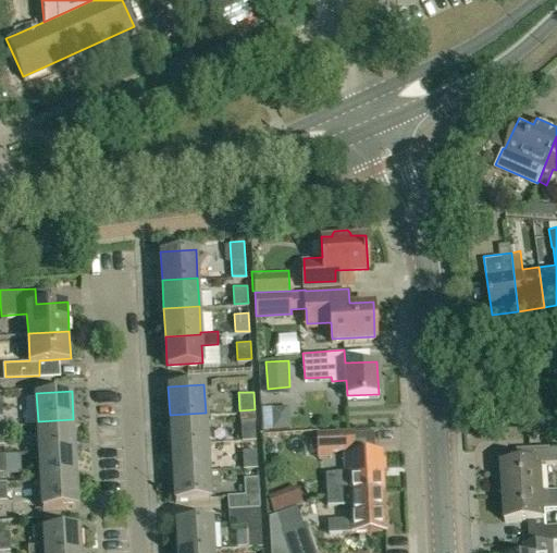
[(171,443),(207,441),(206,413),(170,415),(171,443)]
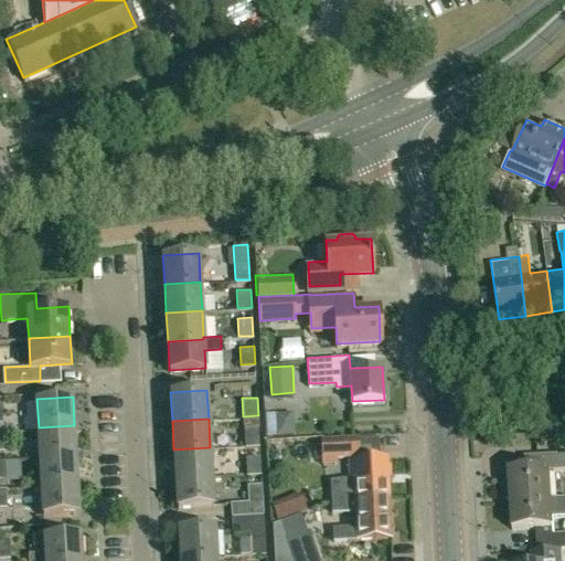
[(74,425),(39,427),(40,456),(75,454),(74,425)]
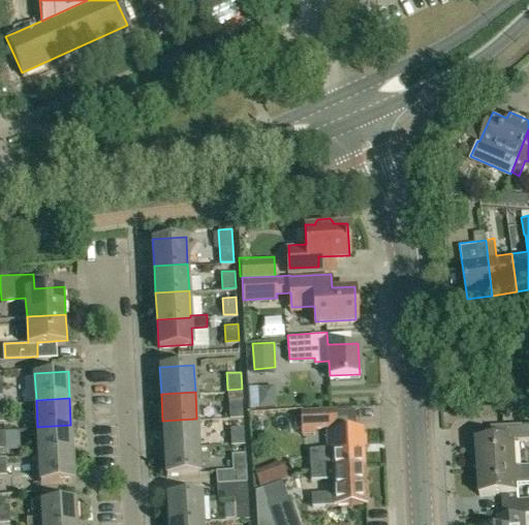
[(243,415),(242,398),(228,399),(229,417),(243,415)]
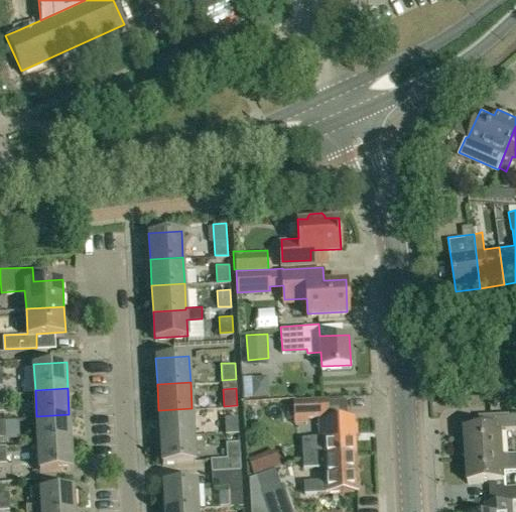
[(307,418),(328,417),(329,413),(347,412),(346,398),(328,398),(328,396),(292,398),(294,421),(307,421),(307,418)]
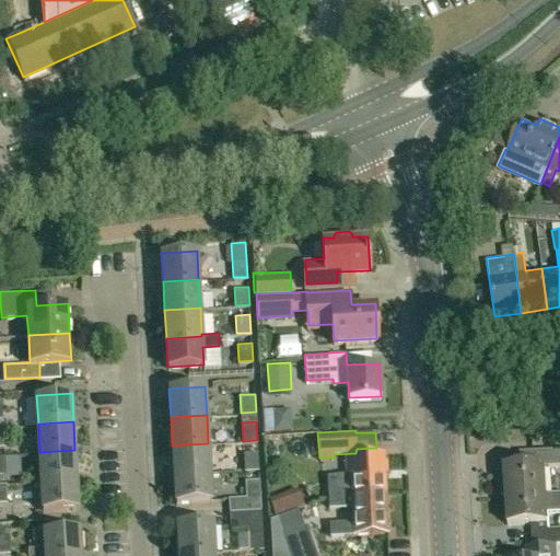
[(208,443),(172,446),(173,474),(209,472),(208,443)]
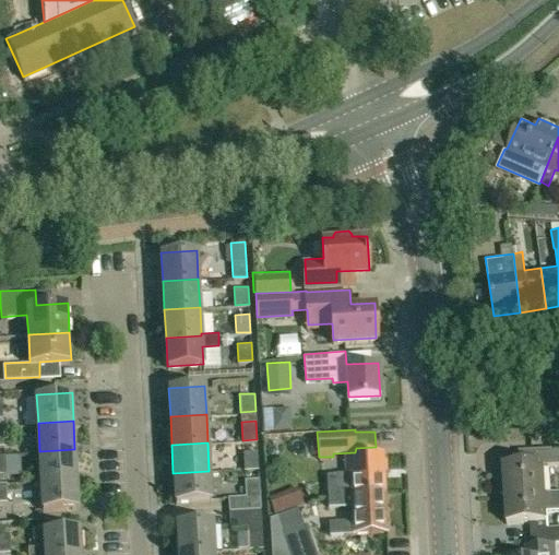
[(530,462),(501,464),(502,468),(499,469),(497,471),(498,489),(500,492),(503,492),(503,494),(543,491),(542,463),(558,461),(558,445),(528,447),(530,462)]
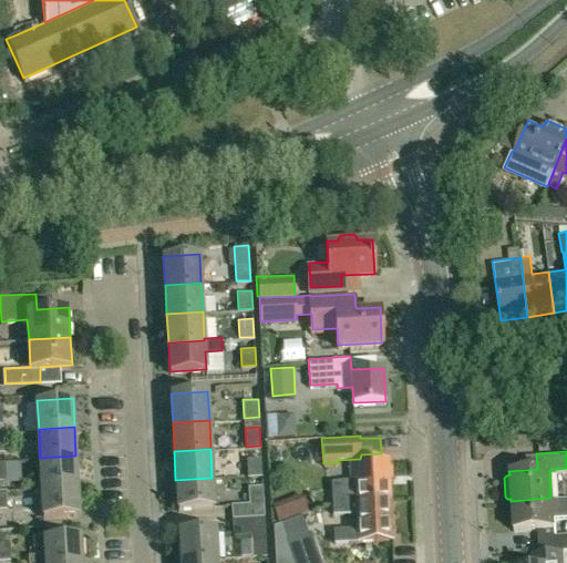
[(41,487),(78,484),(75,456),(40,458),(41,487)]
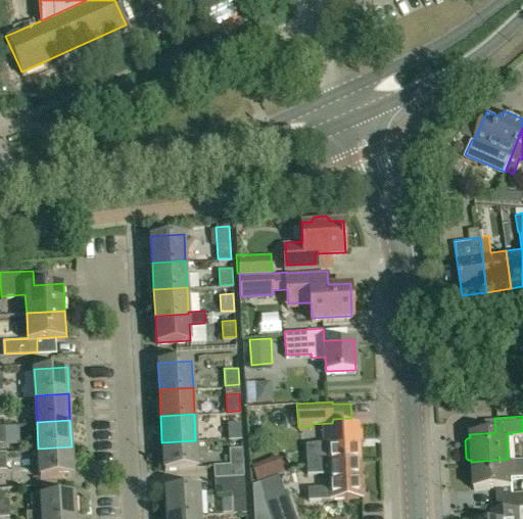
[(241,420),(240,420),(227,420),(228,437),(241,436),(241,420)]
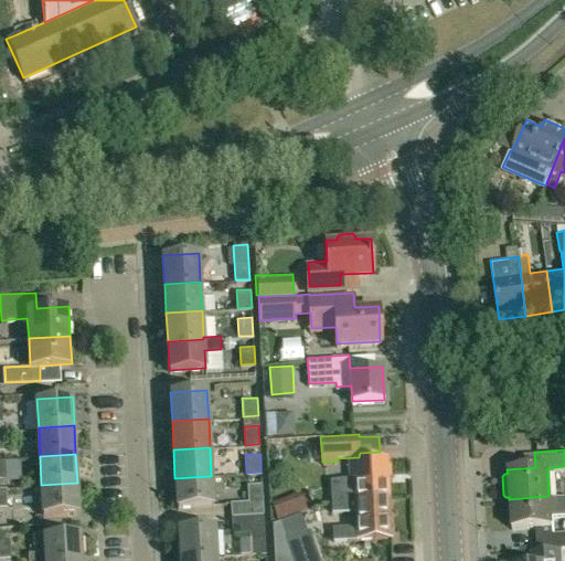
[(331,497),(387,495),(386,457),(350,459),(350,477),(330,478),(331,497)]
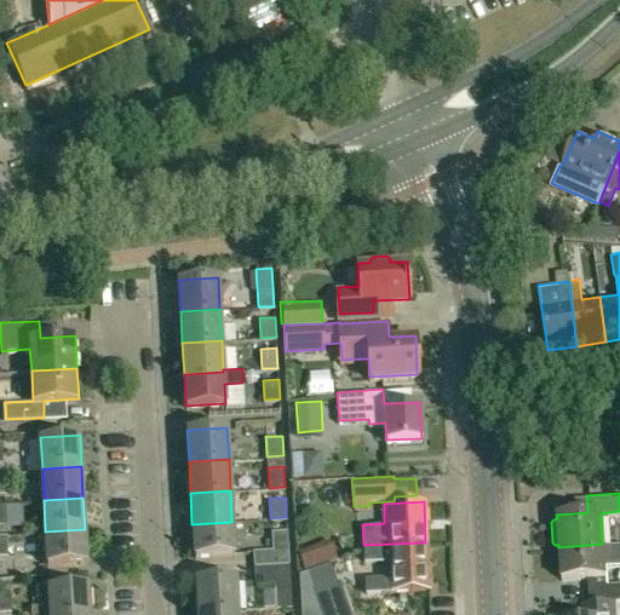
[(231,522),(191,524),(194,556),(233,553),(231,522)]
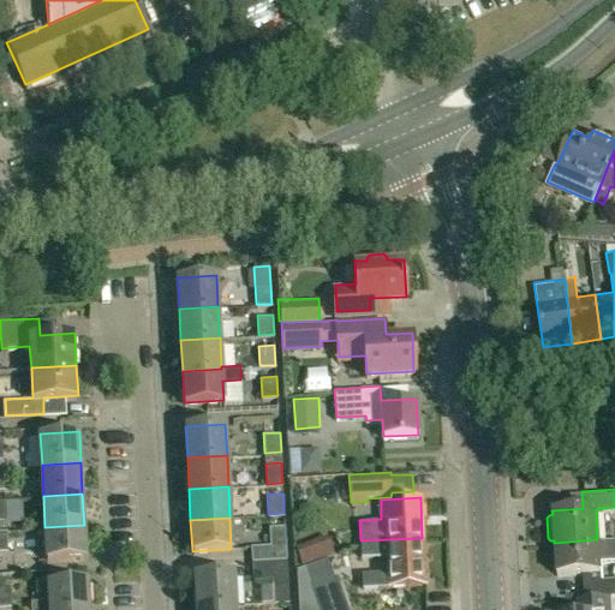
[(251,544),(252,561),(287,558),(285,524),(269,525),(270,543),(251,544)]
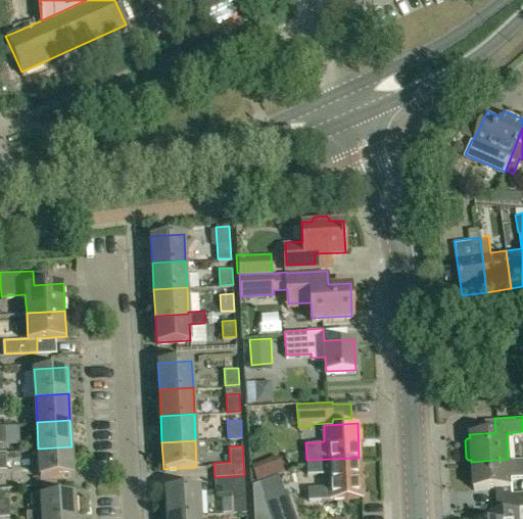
[(72,446),(38,449),(40,475),(73,473),(72,446)]
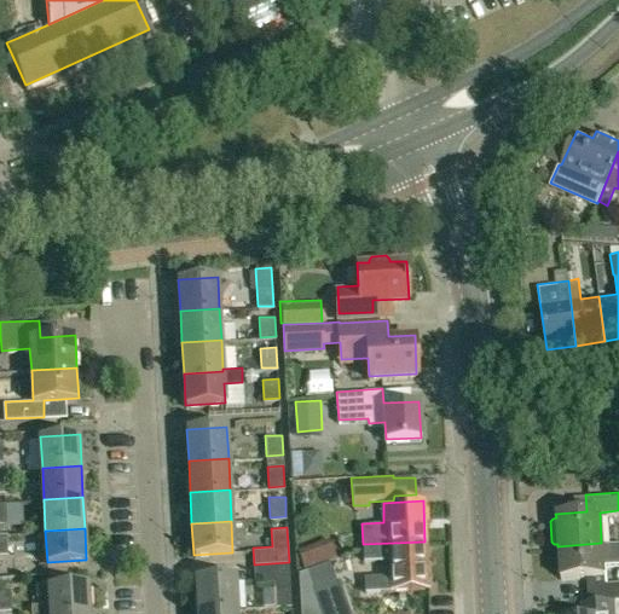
[(336,557),(329,537),(312,544),(319,563),(336,557)]
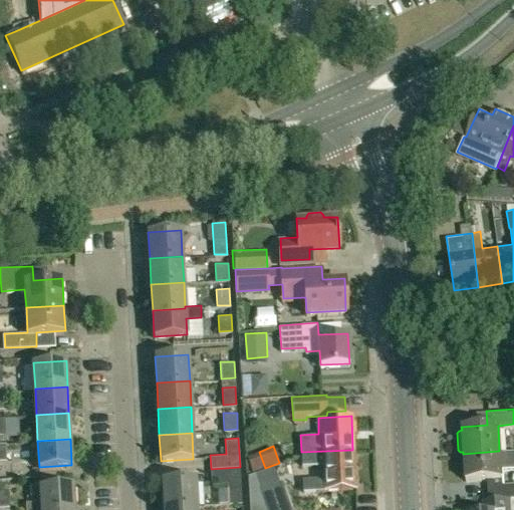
[(323,463),(323,469),(353,468),(352,450),(301,452),(302,464),(323,463)]
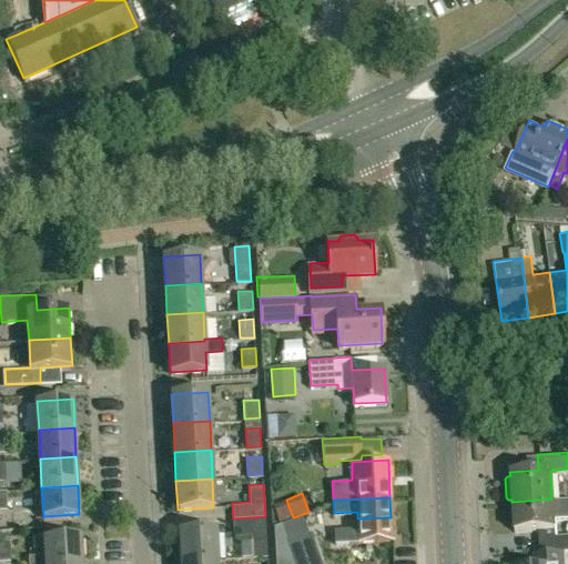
[(567,533),(554,535),(553,517),(567,516),(567,499),(551,499),(511,502),(513,530),(537,529),(538,552),(567,549),(567,533)]
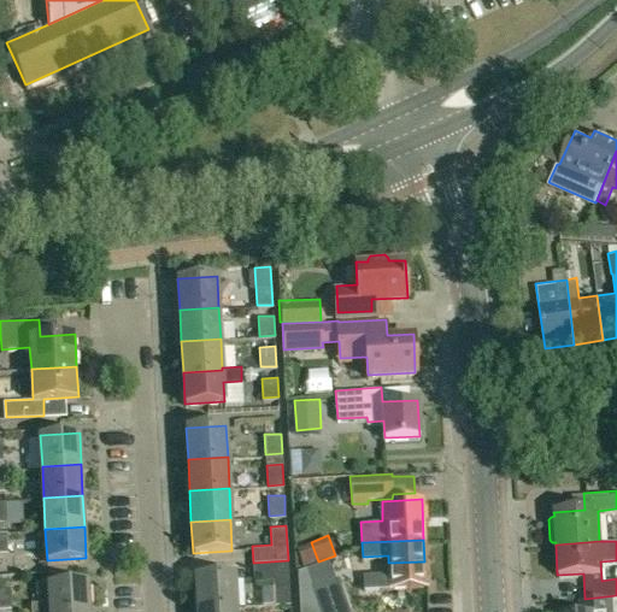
[(307,568),(312,583),(335,576),(329,558),(307,568)]
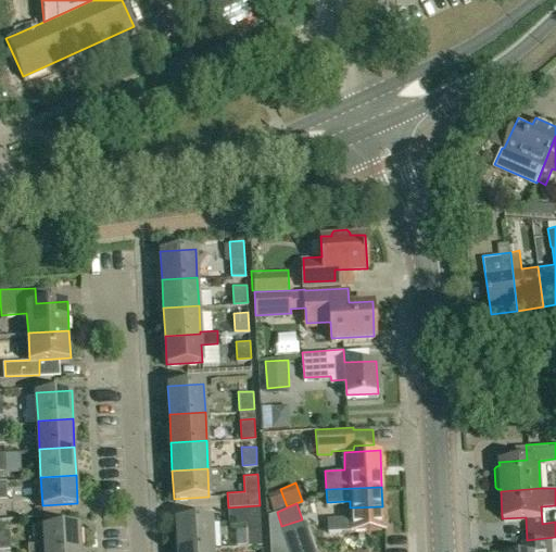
[(260,505),(228,507),(228,522),(245,522),(248,544),(262,542),(260,505)]
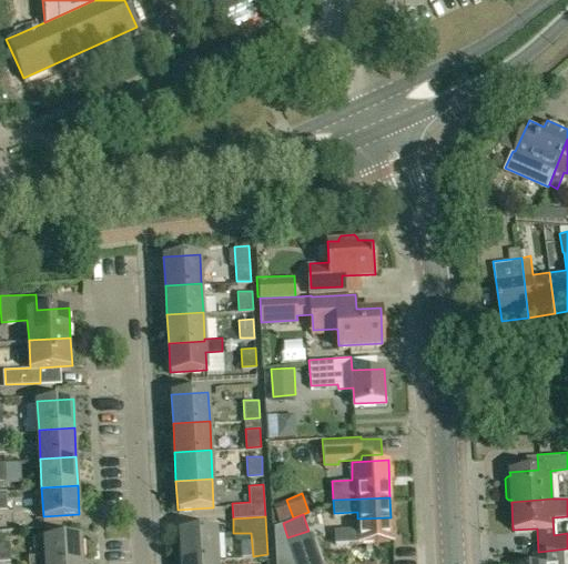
[(392,540),(391,517),(357,519),(357,527),(343,527),(344,540),(350,540),(350,542),(392,540)]
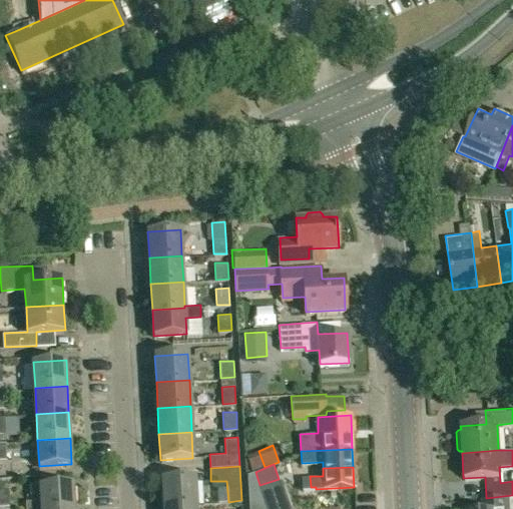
[(267,508),(260,486),(254,472),(246,473),(248,508),(267,508)]
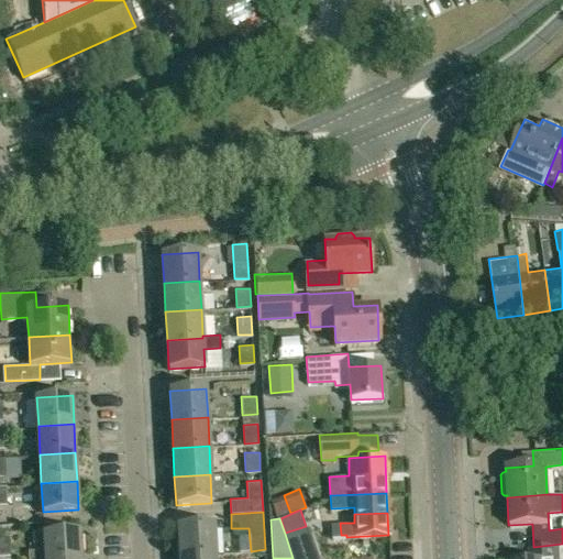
[(179,556),(214,554),(213,525),(177,526),(179,556)]
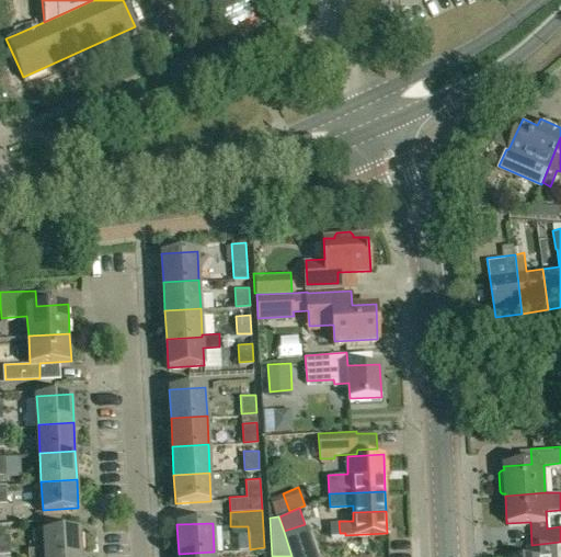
[(284,532),(292,556),(298,556),(317,549),(307,523),(305,524),(284,531),(284,532)]
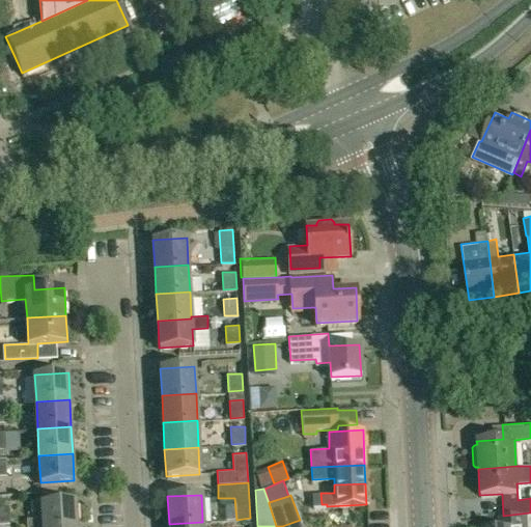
[(75,526),(75,501),(42,503),(42,518),(26,519),(26,526),(75,526)]
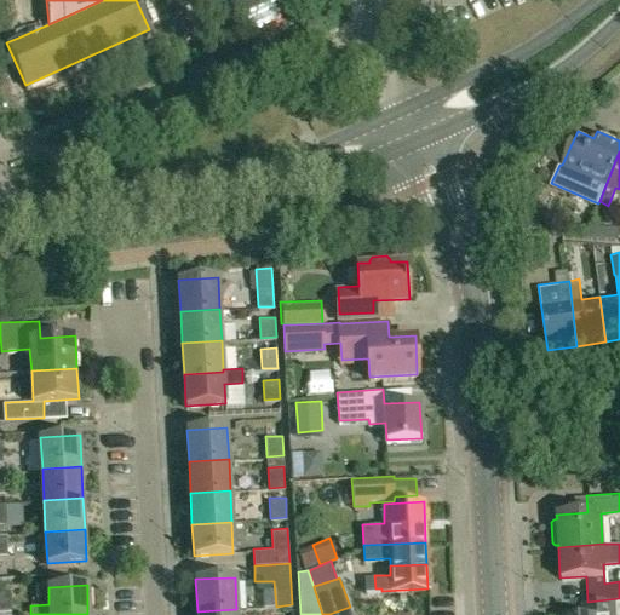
[(0,614),(11,614),(10,590),(0,588),(0,614)]
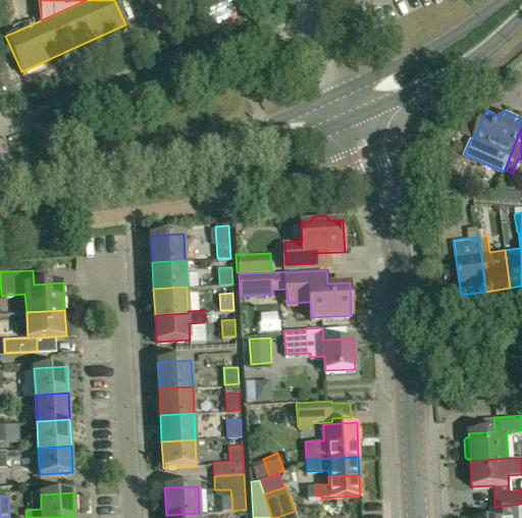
[(521,517),(521,504),(494,507),(489,507),(489,517),(521,517)]
